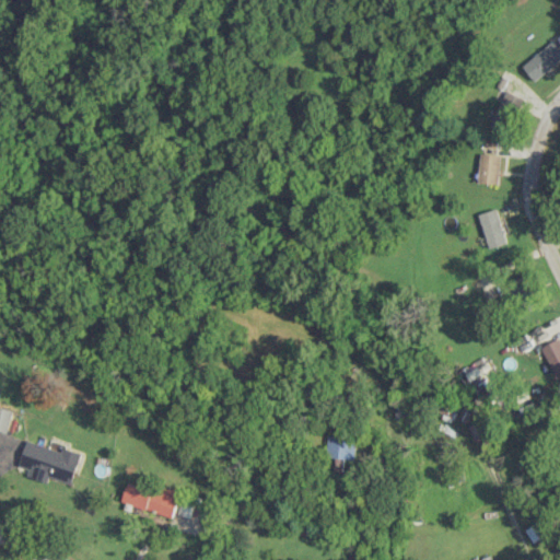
[(559,60),(559,44),(555,38),(524,66),(537,81),(559,60)]
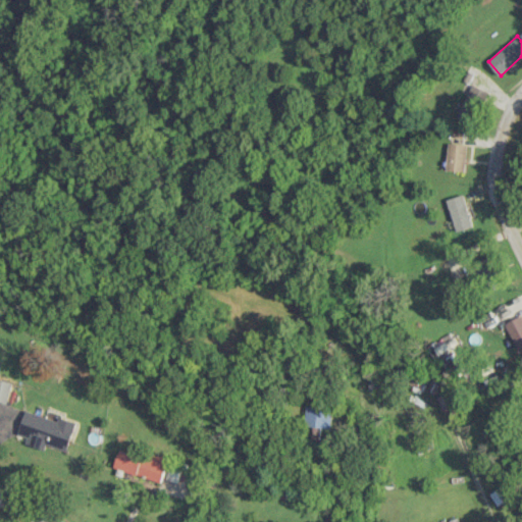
[(474,123),(487,90),(471,84),(459,117),(474,123)]
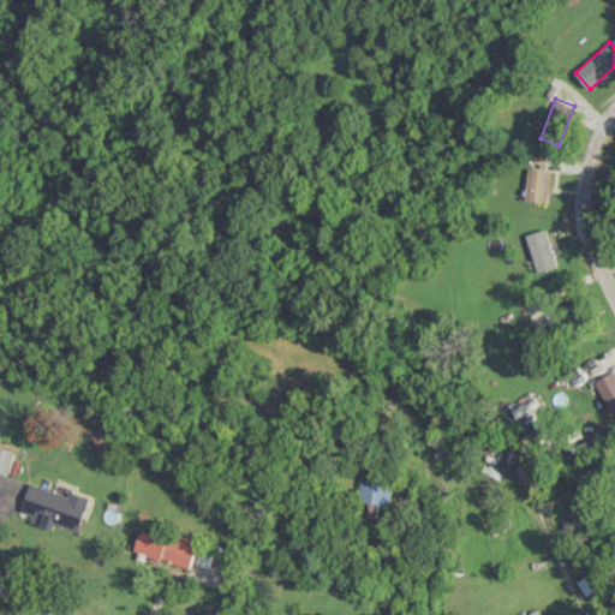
[(549,201),(550,169),(529,168),(527,201),(549,201)]
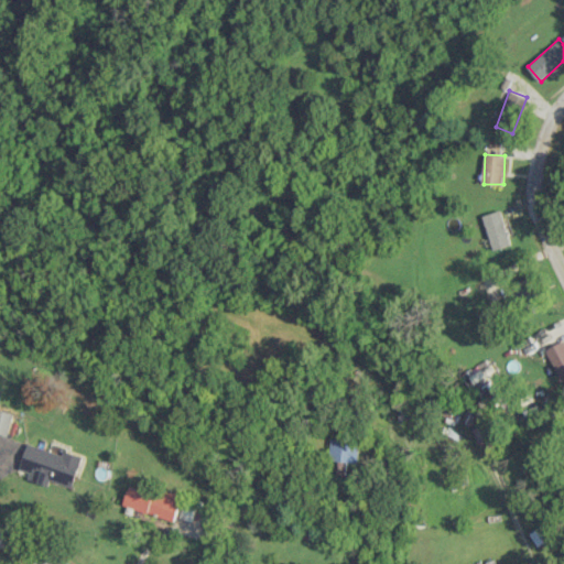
[(483,215),(494,250),(511,245),(501,209),(483,215)]
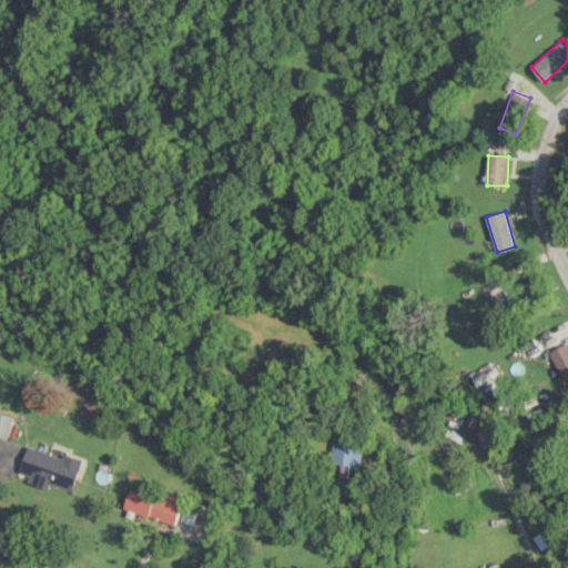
[(517,290),(524,301),(540,292),(534,281),(517,290)]
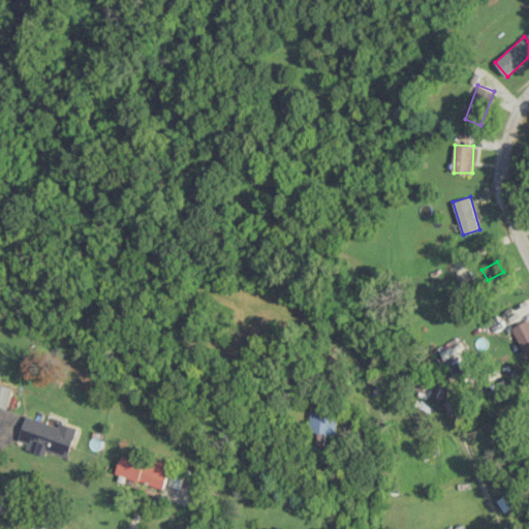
[(528,350),(528,319),(512,328),(524,353),(528,350)]
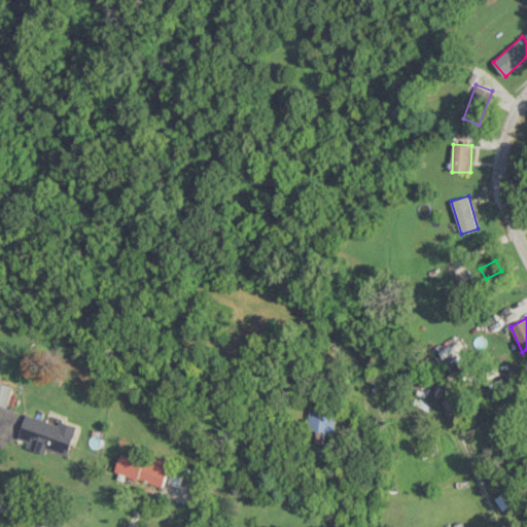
[(0,403),(8,407),(14,386),(0,382),(0,403)]
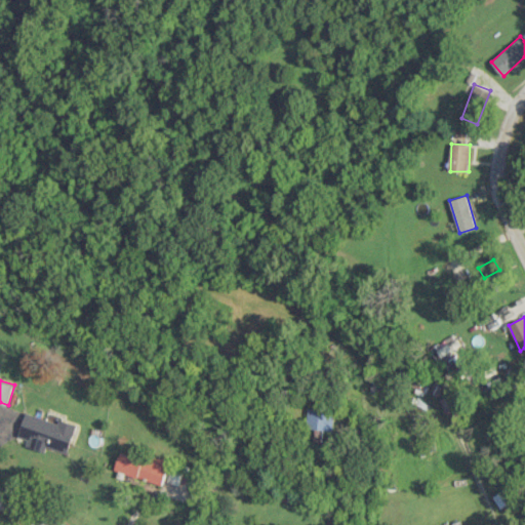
[(446,411),(456,409),(453,394),(442,397),(446,411)]
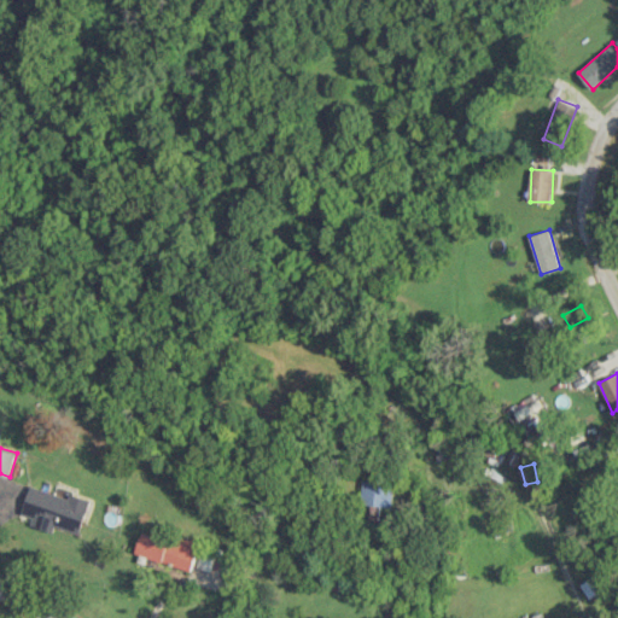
[(392,506),(394,482),(362,481),(361,505),(392,506)]
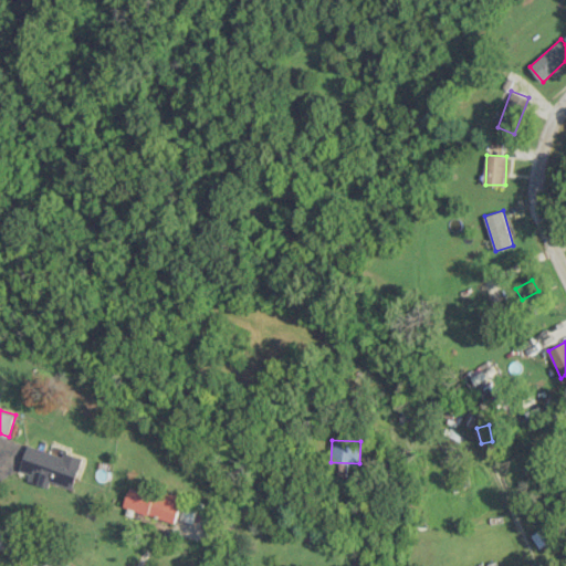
[(74,491),(85,458),(65,451),(64,456),(30,444),(21,470),(31,473),(29,481),(51,488),(52,483),(74,491)]
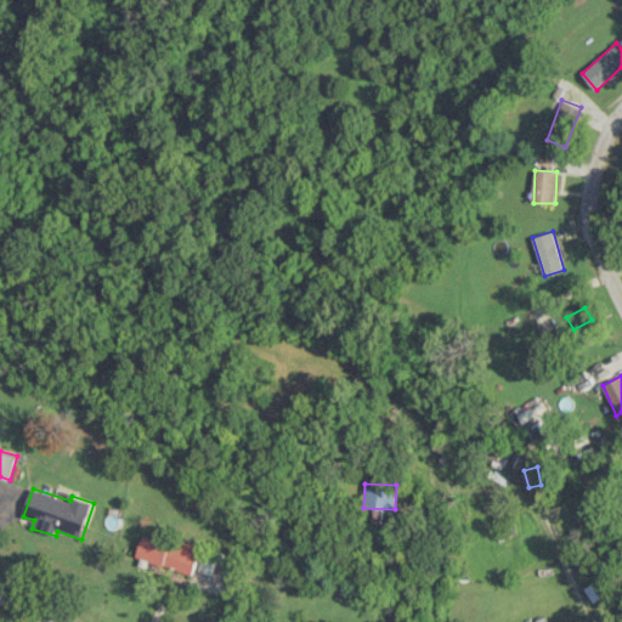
[(501,518),(501,535),(516,533),(515,518),(501,518)]
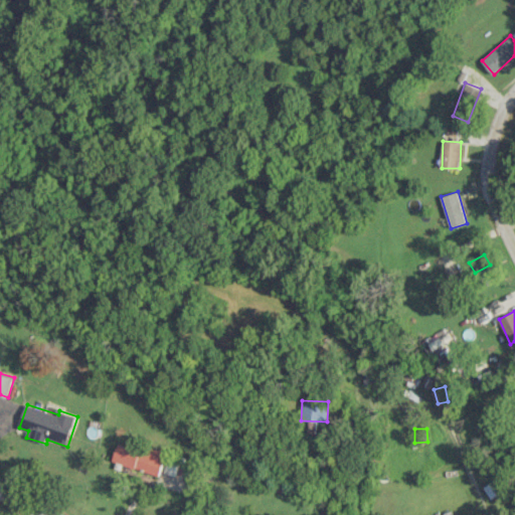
[(114,461),(160,476),(168,453),(149,446),(147,453),(119,444),(114,461)]
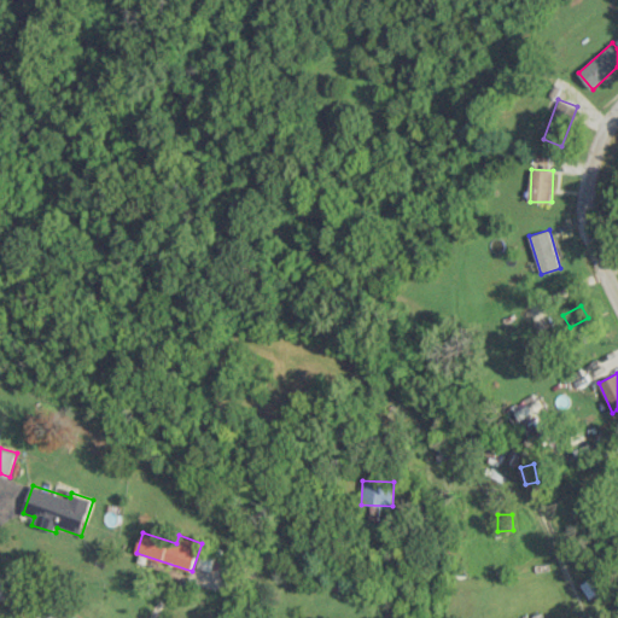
[(589,598),(600,590),(592,578),(581,584),(589,598)]
